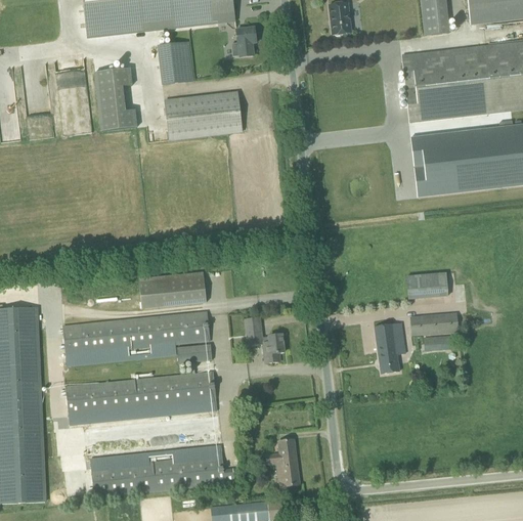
[(83,0),(88,37),(235,18),(232,0),(83,0)]
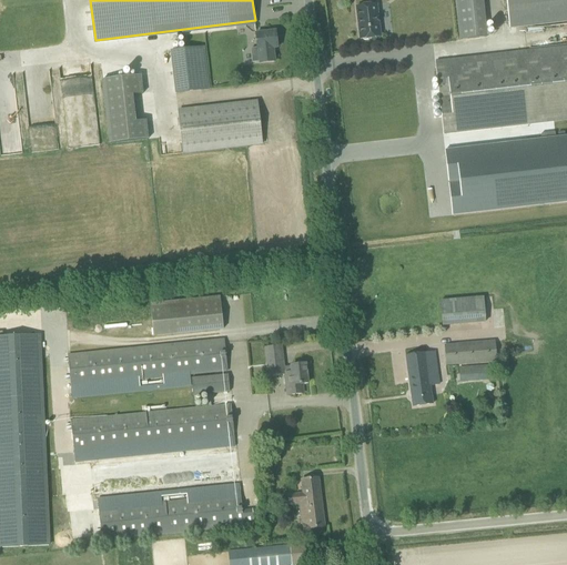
[(456,0),(461,38),(488,34),(483,0),(456,0)]
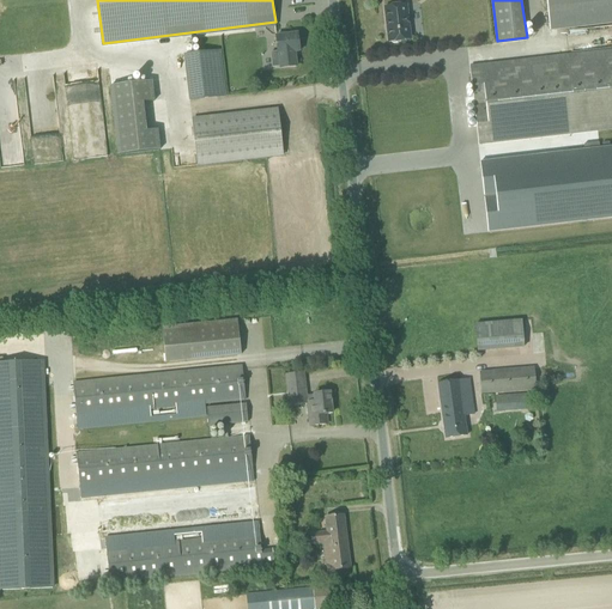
[(546,0),(551,28),(611,20),(611,0),(546,0)]
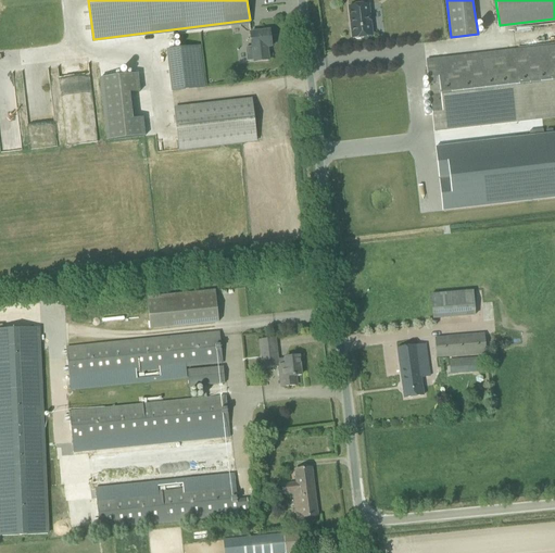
[(363,35),(373,34),(369,1),(350,4),(354,36),(356,36),(357,37),(361,37),(362,36),(363,35)]
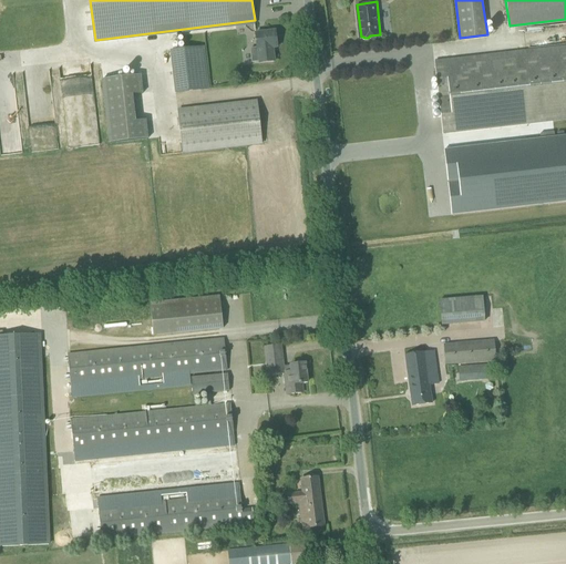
[(274,45),(278,44),(276,29),(257,31),(258,45),(253,45),(254,59),(260,59),(260,61),(275,59),(274,45)]
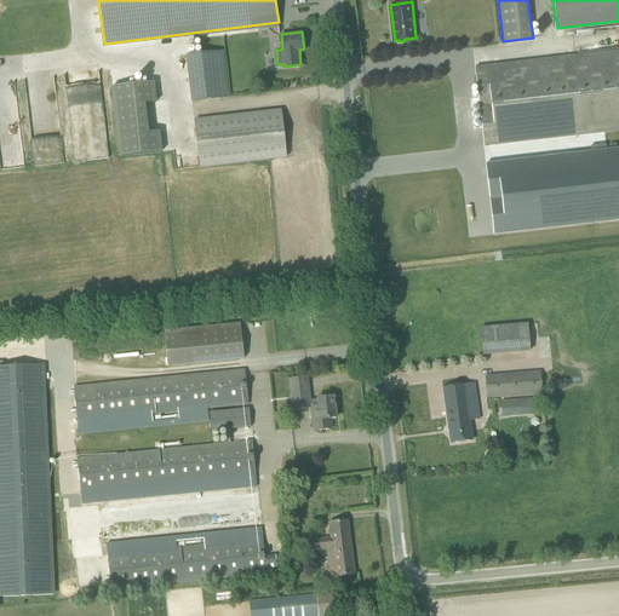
[(230,96),(224,49),(187,52),(191,99),(230,96)]
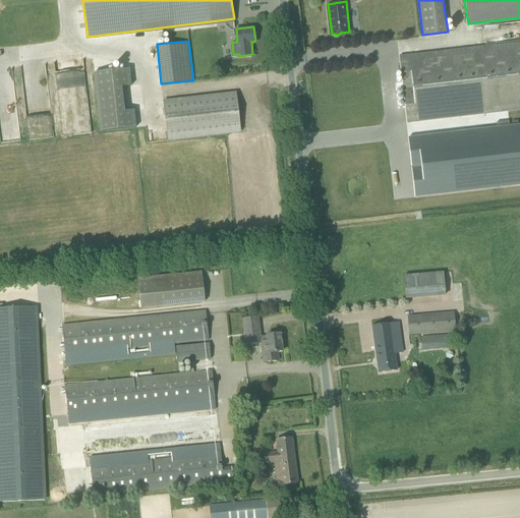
[(519,41),(400,55),(407,121),(519,107),(519,41)]
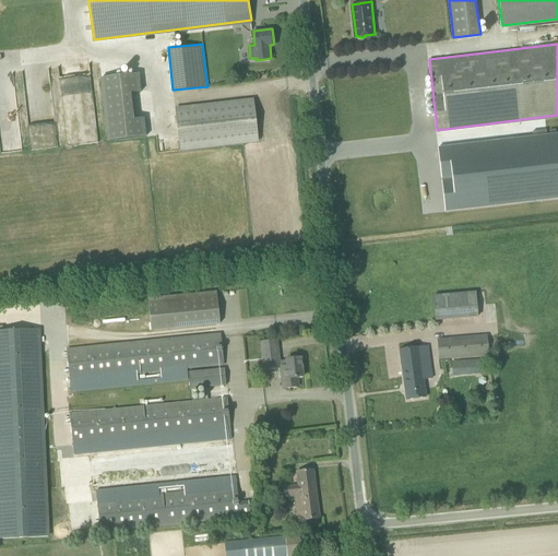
[(140,71),(101,75),(103,94),(142,90),(140,71)]
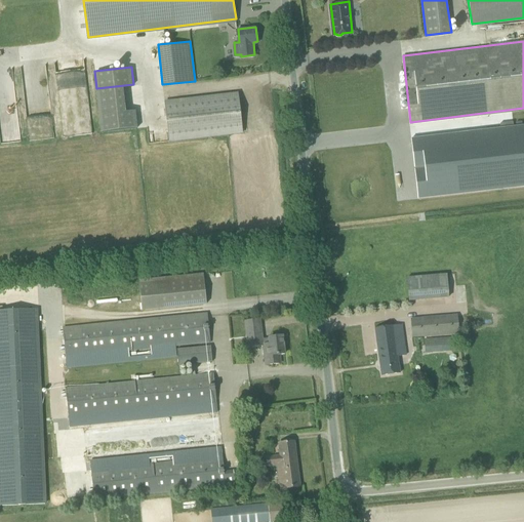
[(165,99),(169,138),(243,130),(239,91),(165,99)]
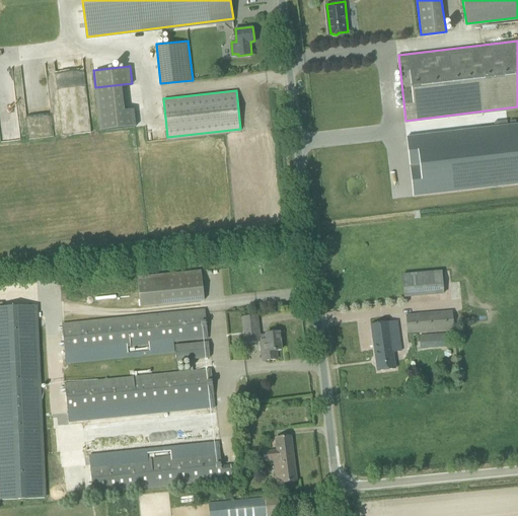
[(135,107),(98,112),(99,129),(137,125),(135,107)]
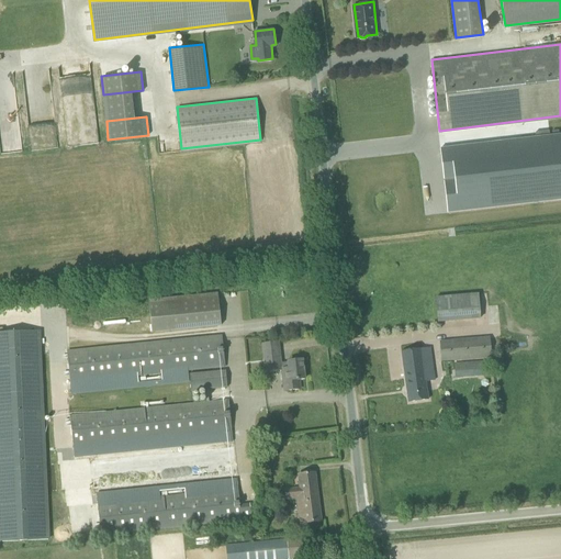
[(537,135),(440,146),(448,211),(560,197),(560,132),(550,134),(550,129),(536,130),(537,135)]
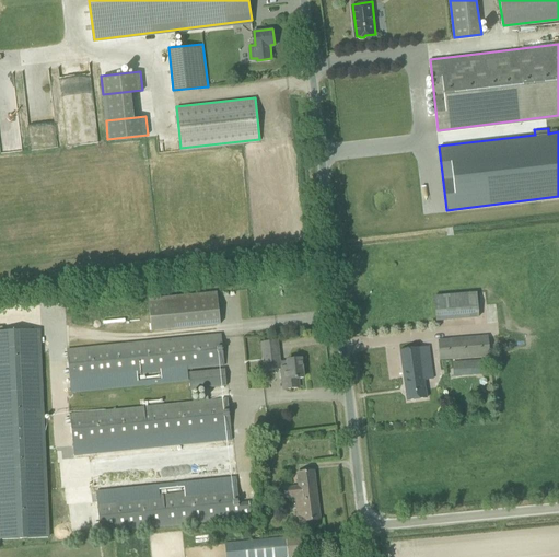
[(149,298),(152,328),(221,322),(218,290),(149,298)]
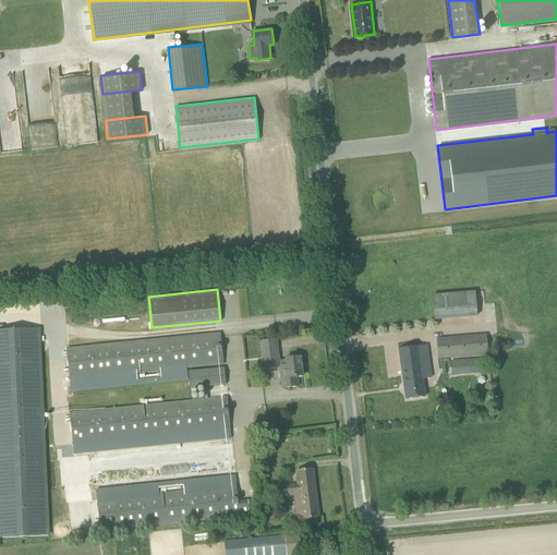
[(433,292),(436,317),(477,314),(476,289),(433,292)]
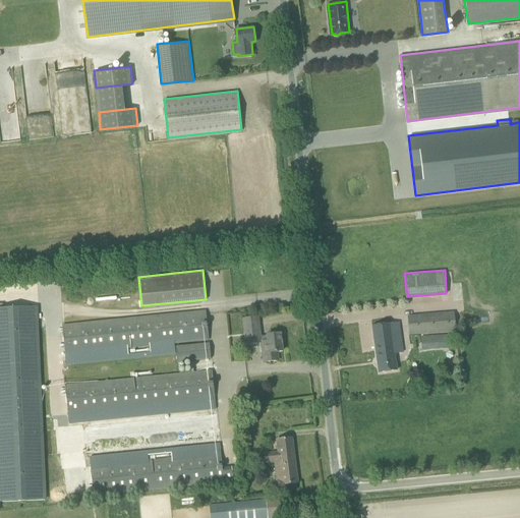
[(37,304),(0,305),(0,499),(45,498),(37,304)]
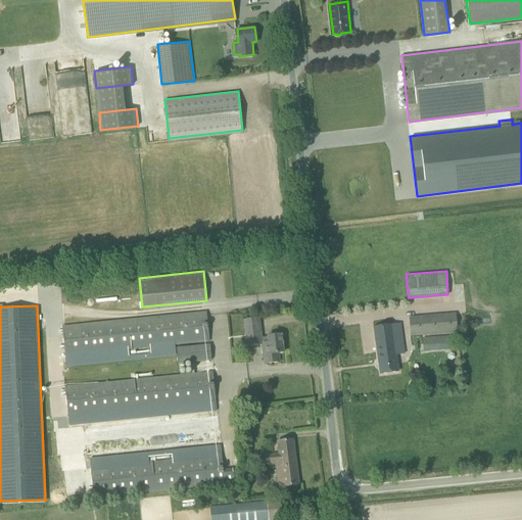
[(209,337),(206,310),(62,325),(65,352),(209,337)]
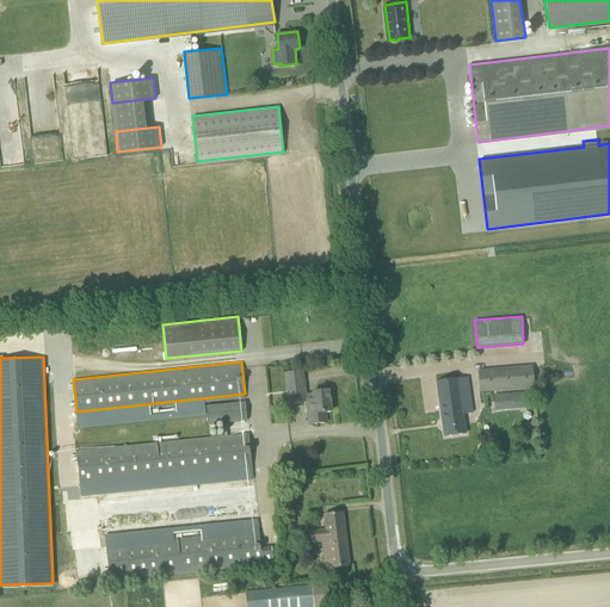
[(534,363),(479,367),(481,390),(511,388),(525,386),(535,385),(534,363)]
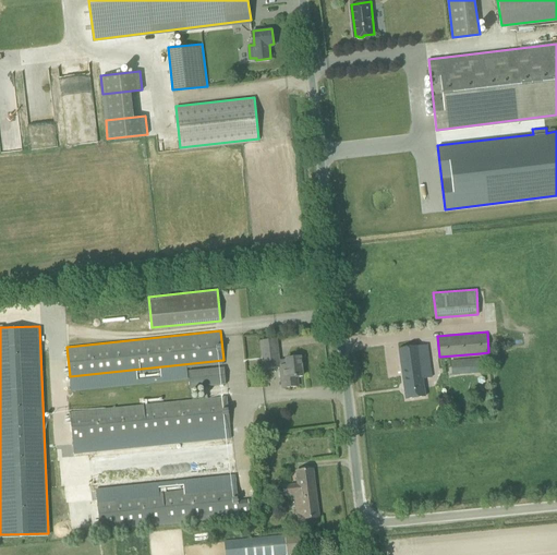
[(279,366),(281,386),(299,384),(298,374),(303,374),(301,354),(280,358),(277,337),(262,339),(264,368),(279,366)]
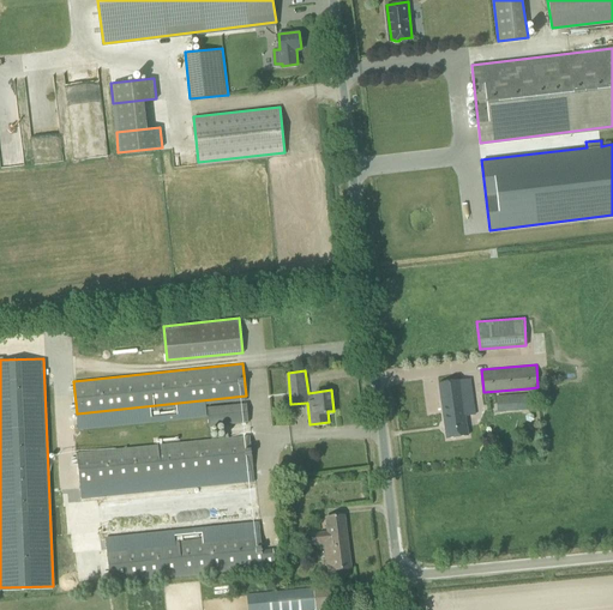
[(472,376),(439,381),(448,436),(469,433),(467,414),(476,412),(472,376)]
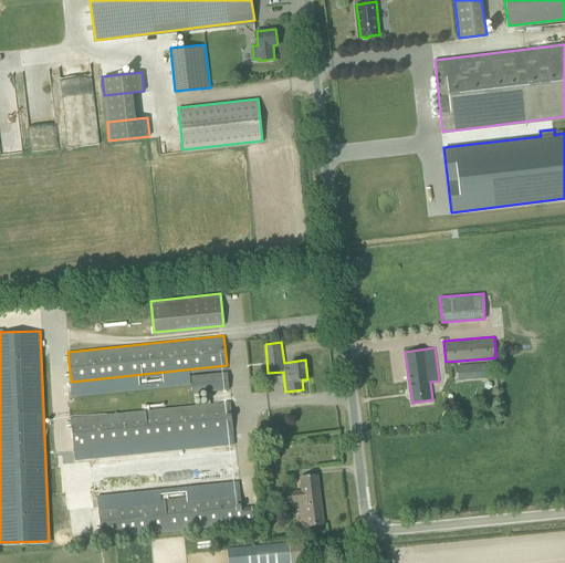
[(491,361),(467,363),(468,375),(491,373),(491,363),(491,361)]
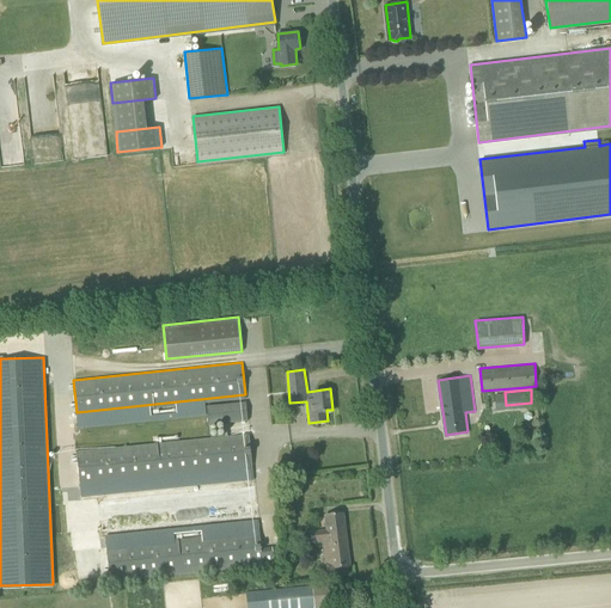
[(248,418),(246,399),(188,405),(190,424),(226,422),(226,421),(248,418)]
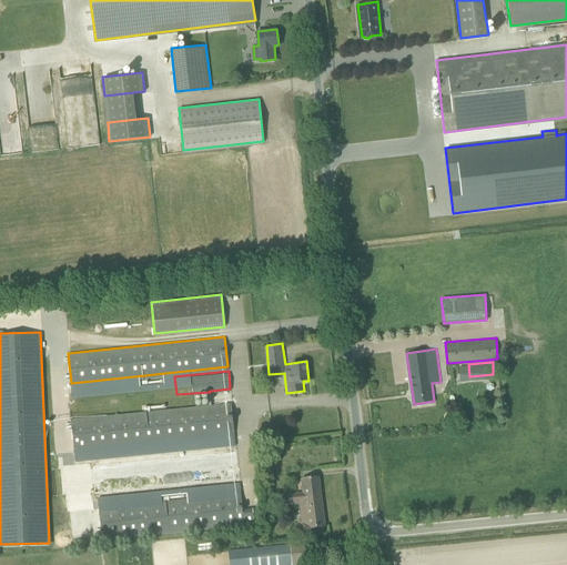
[(234,433),(231,401),(71,417),(74,450),(234,433)]
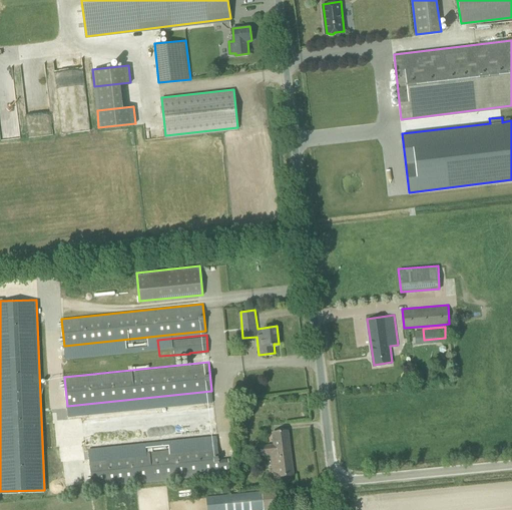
[(160,409),(160,410),(82,417),(85,443),(215,431),(214,414),(207,414),(206,405),(160,409)]
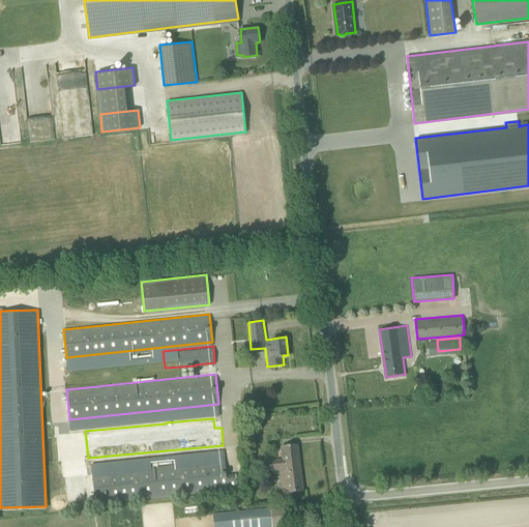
[(303,489),(298,443),(283,445),(284,457),(269,458),(270,467),(281,465),(284,492),(303,489)]
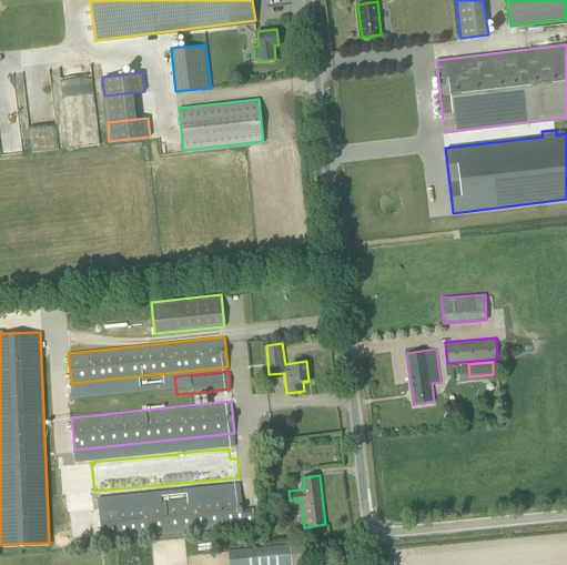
[(252,506),(243,507),(242,491),(99,506),(102,538),(245,524),(244,521),(253,521),(252,506)]
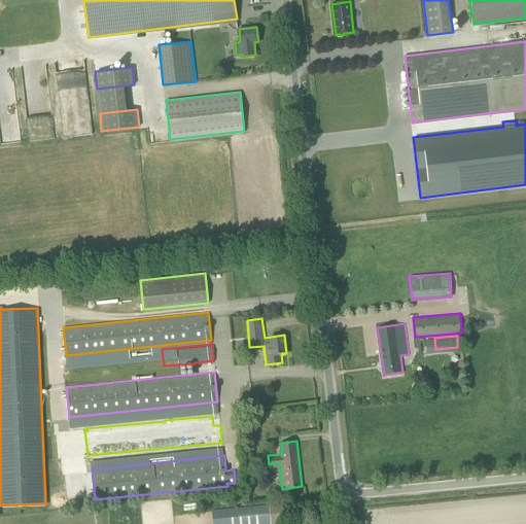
[(250,458),(243,459),(244,464),(244,467),(247,466),(247,464),(251,463),(250,458)]
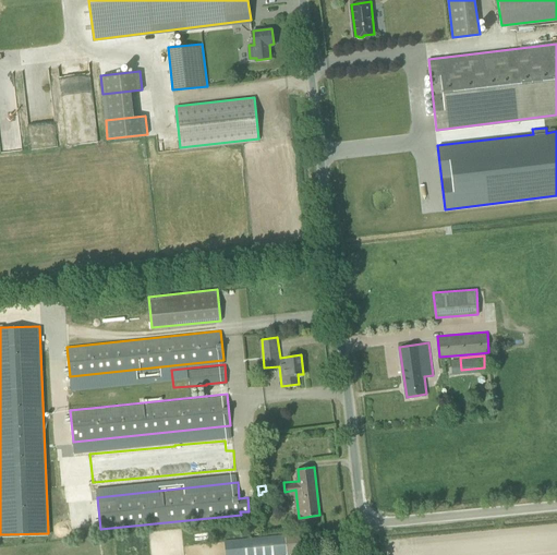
[(70,519),(60,520),(60,534),(71,534),(70,519)]
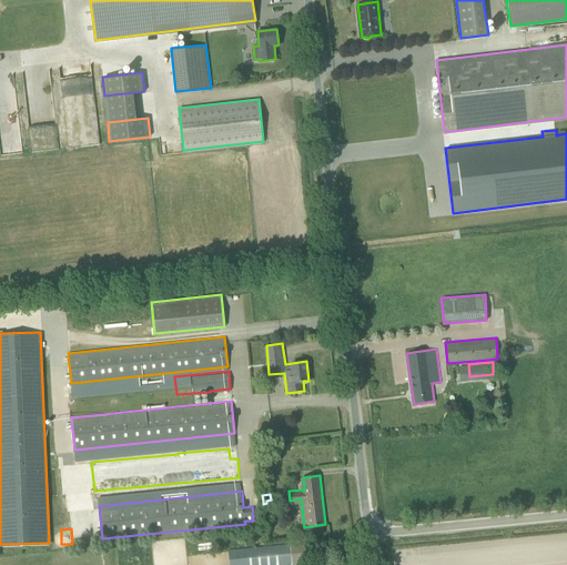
[(307,542),(230,548),(231,564),(279,564),(309,563),(307,542)]
